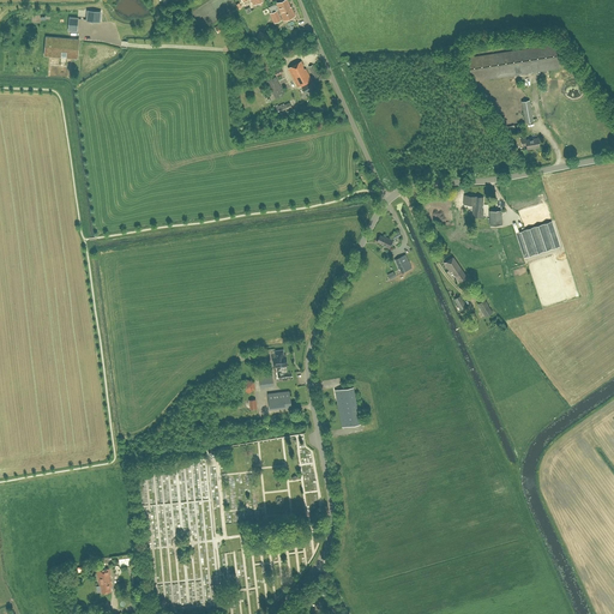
[(271,13),(274,18),(272,18),(274,22),(277,20),(277,22),(283,19),(284,20),(295,16),(292,10),(290,10),(287,0),(283,0),(276,4),(280,10),(271,13)]
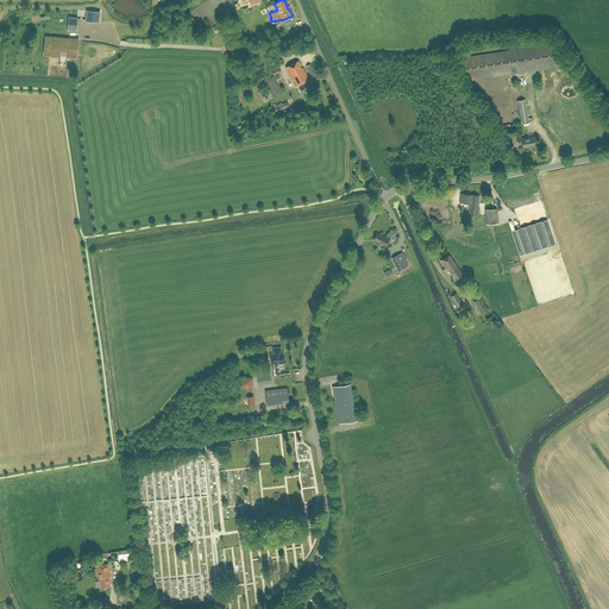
[(99,12),(87,11),(86,20),(99,22),(99,12)]
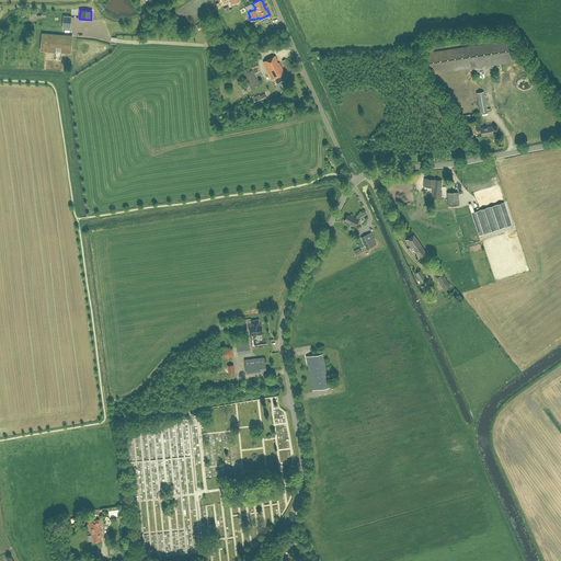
[(213,24),(216,31),(221,27),(218,21),(213,24)]
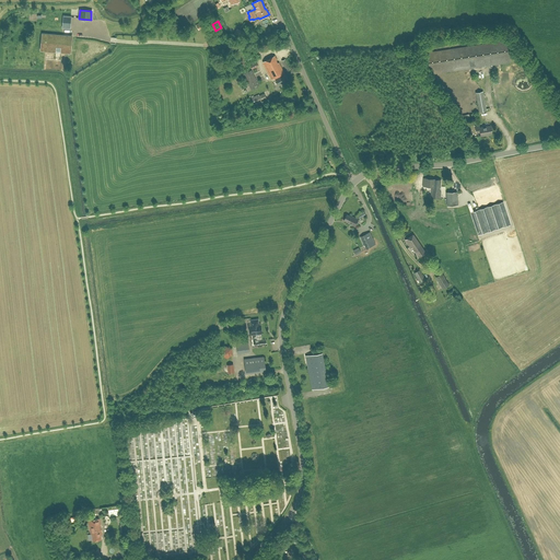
[(243,33),(237,30),(234,34),(240,38),(243,33)]
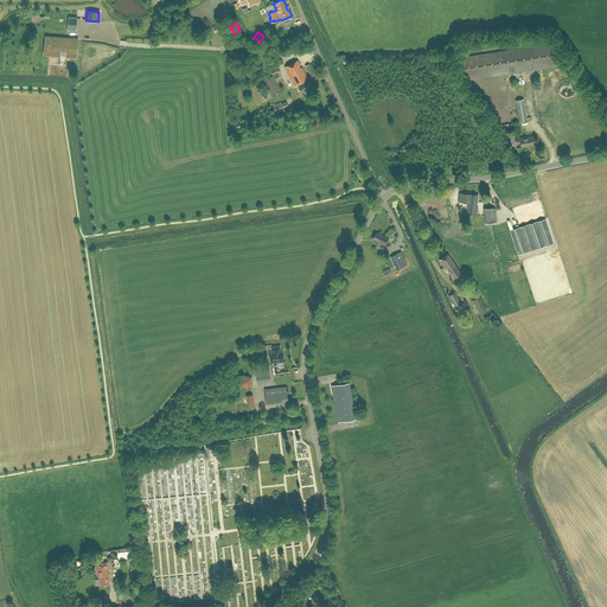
[(49,55),(72,57),(74,42),(68,40),(68,38),(56,37),(56,40),(51,39),(51,40),(50,39),(49,55)]
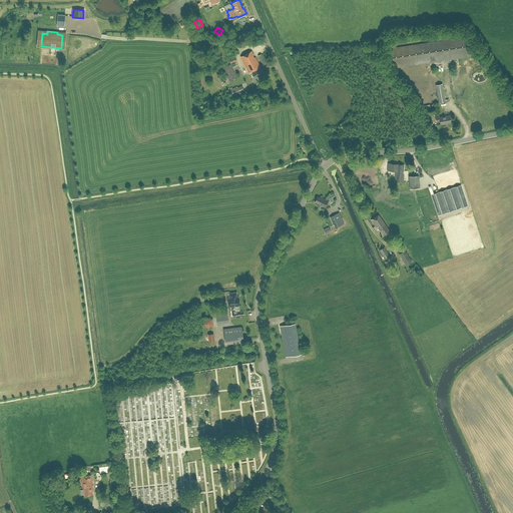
[(467,57),(467,53),(465,39),(464,37),(391,48),(394,68),(467,57)]
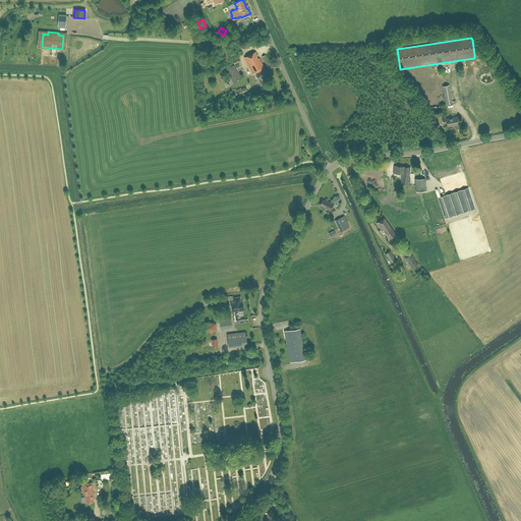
[(244,57),(252,74),(255,72),(258,78),(268,74),(265,67),(265,68),(259,58),(258,59),(256,56),(257,55),(255,52),(244,57)]
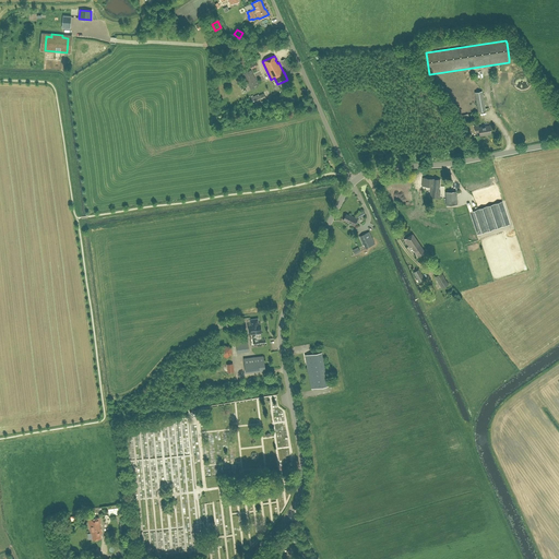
[(259,85),(250,70),(242,74),(250,90),(259,85)]
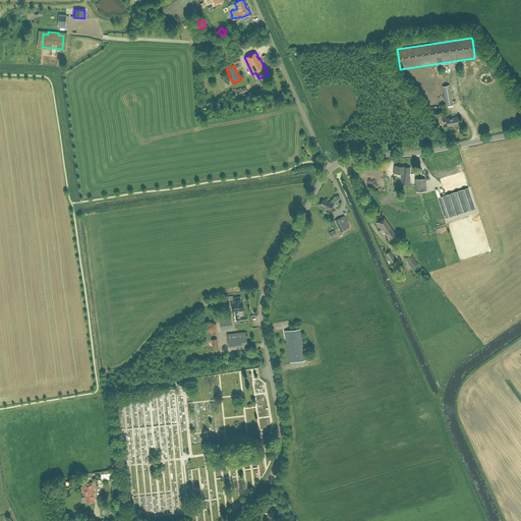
[(443,87),(446,104),(453,103),(449,84),(443,87)]
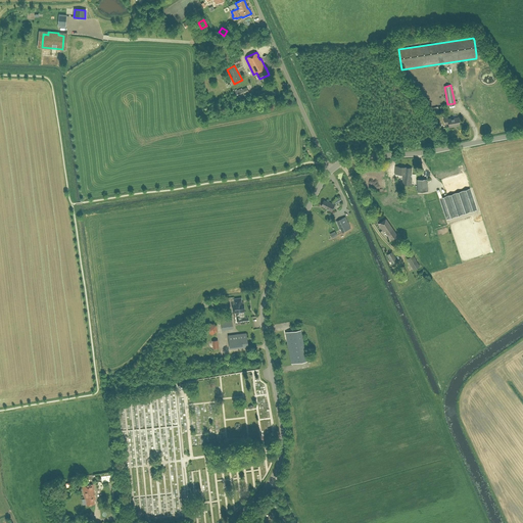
[(248,93),(245,87),(235,91),(238,98),(248,93)]
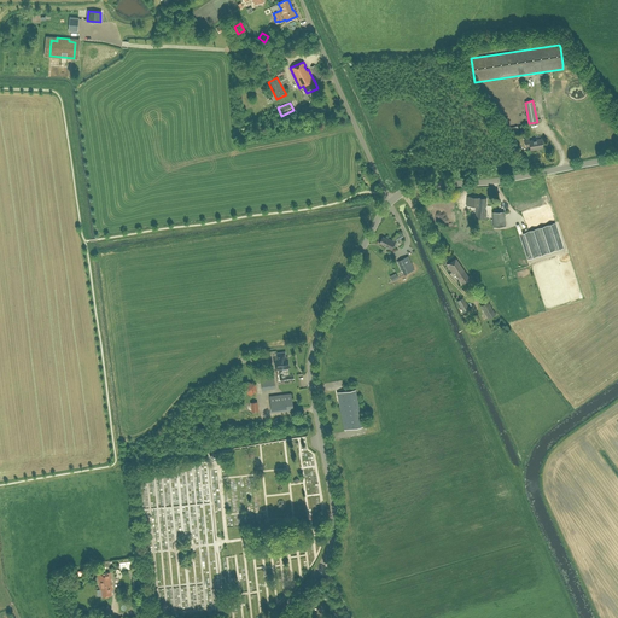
[(529,139),(525,140),(525,146),(530,145),(530,150),(542,147),(541,139),(529,141),(529,139)]
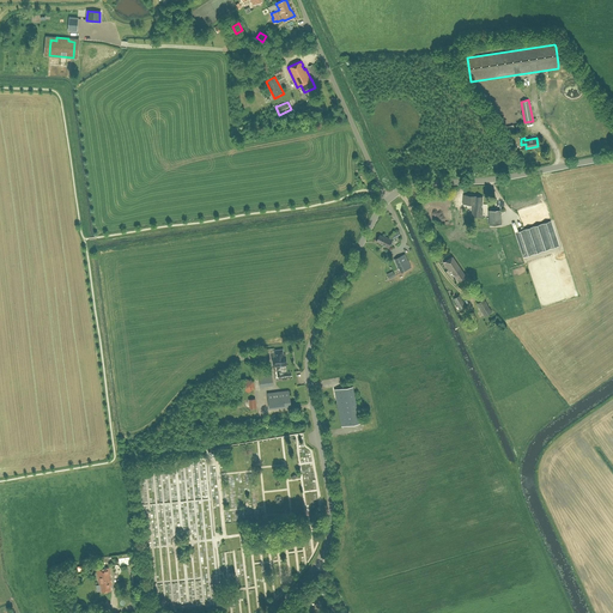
[(472,205),(472,216),(481,217),(483,210),(481,210),(481,205),(483,196),(463,195),(462,204),(472,205)]
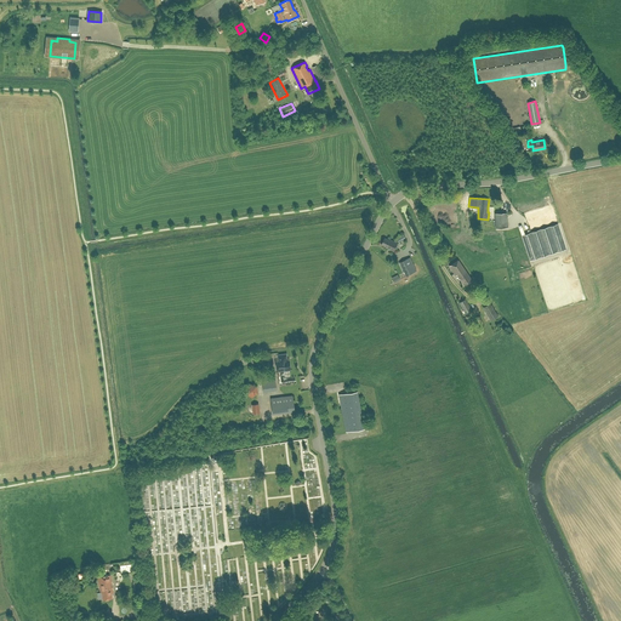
[(508,227),(507,212),(495,214),(496,228),(508,227)]
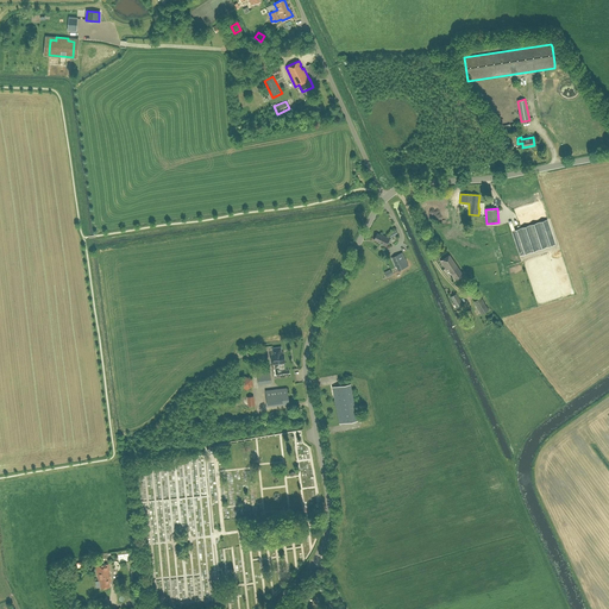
[(554,244),(547,220),(512,231),(520,256),(554,244)]
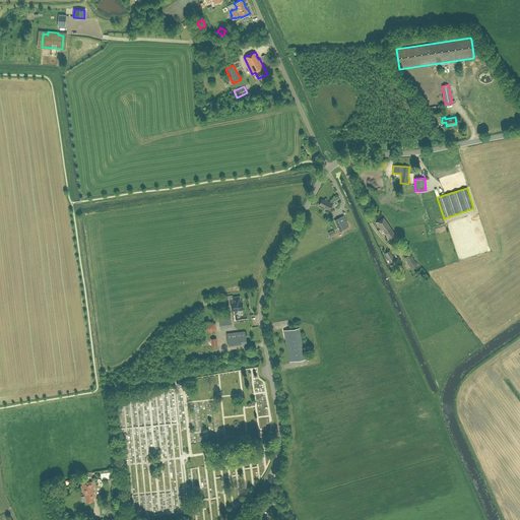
[(322,199),(319,205),(329,210),(332,203),(326,200),(326,201),(322,199)]
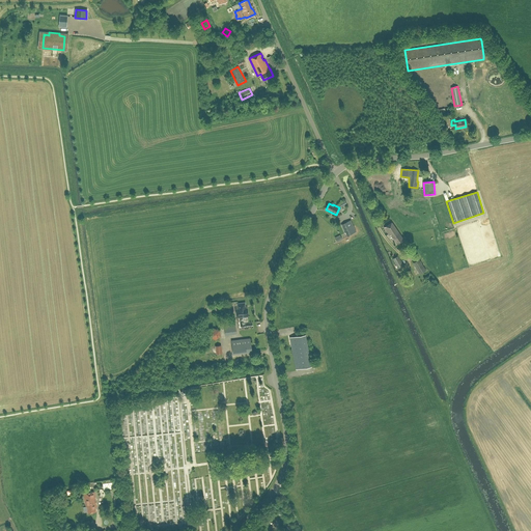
[(356,231),(350,220),(341,224),(347,235),(356,231)]
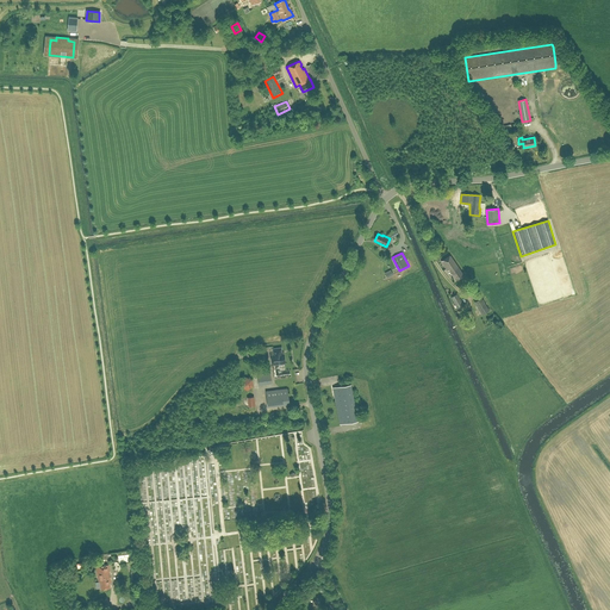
[(450,255),(441,261),(447,271),(448,269),(456,280),(464,275),(450,255)]
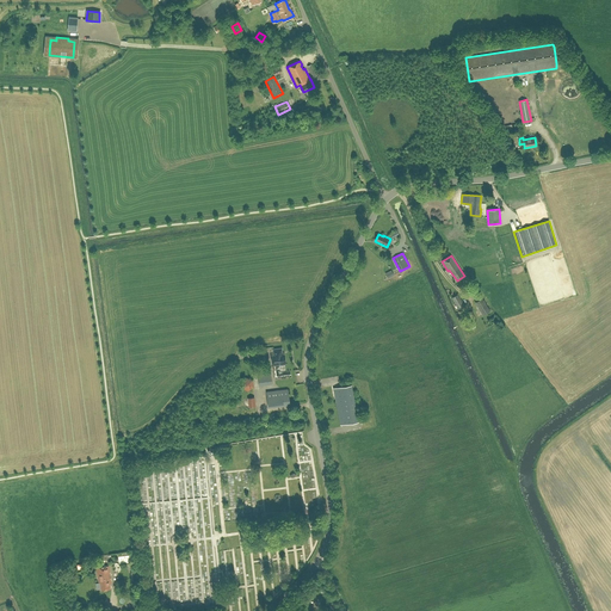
[(458,294),(451,297),(458,309),(464,306),(458,294)]
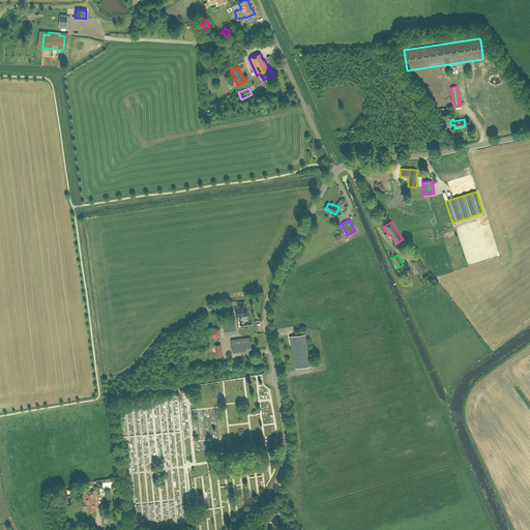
[(418,259),(412,262),(418,273),(424,269),(418,259)]
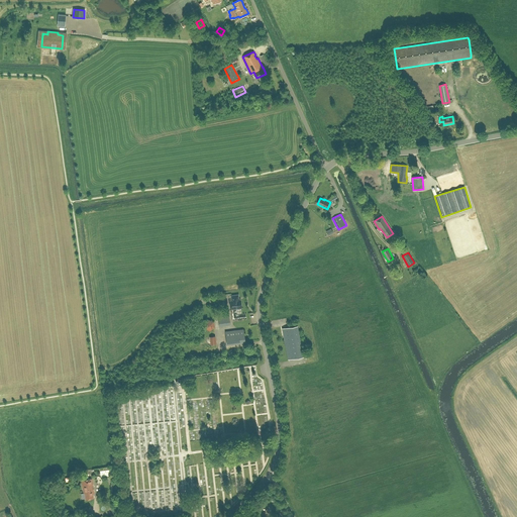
[(240,309),(240,308),(241,308),(240,299),(238,300),(238,298),(238,294),(231,295),(231,300),(229,301),(230,309),(237,308),(237,309),(240,309)]
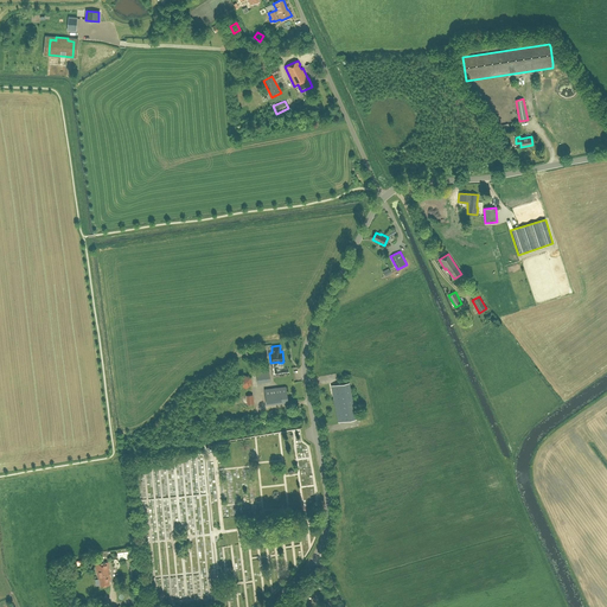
[(256,370),(257,382),(270,381),(269,369),(256,370)]
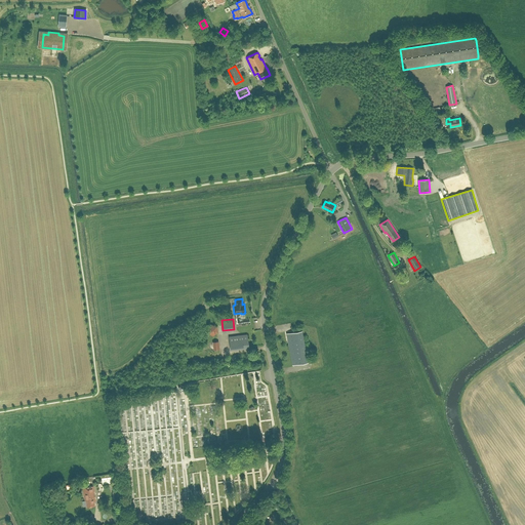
[(301,330),(286,333),(292,365),(308,362),(301,330)]
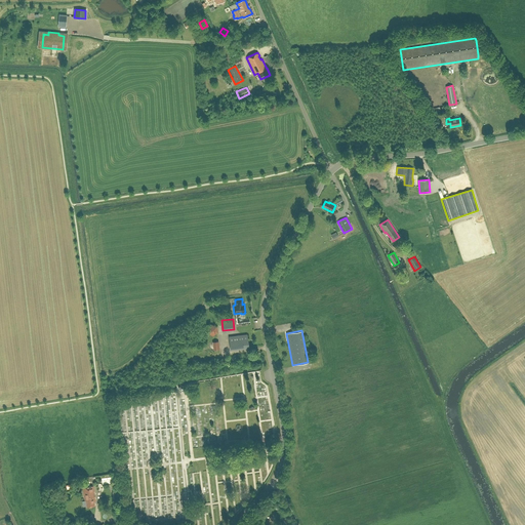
[(229,336),(230,349),(249,347),(247,334),(229,336)]
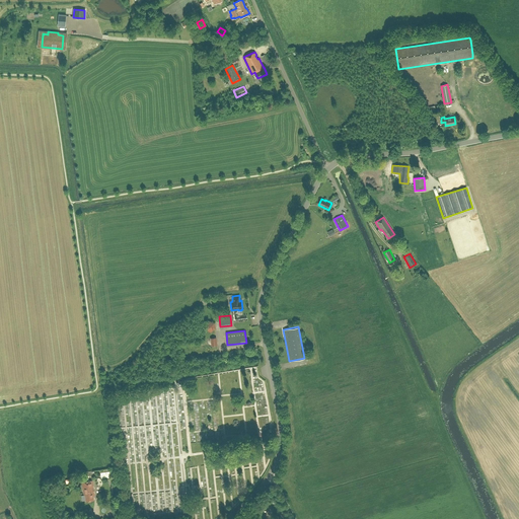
[(93,494),(94,493),(92,480),(82,482),(83,492),(84,492),(86,501),(93,500),(93,495),(93,494)]
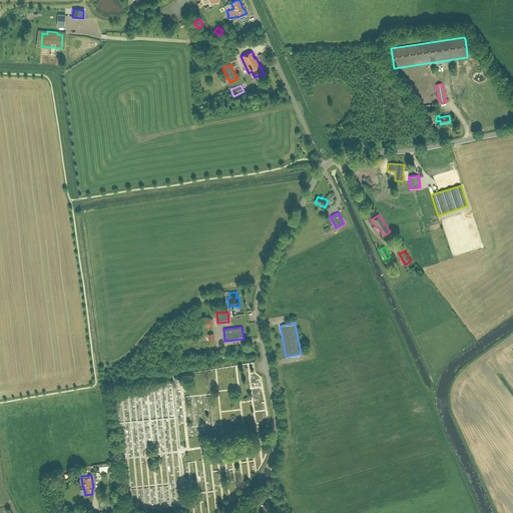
[(272,492),(261,498),(263,501),(271,498),(273,503),(277,501),(272,492)]
